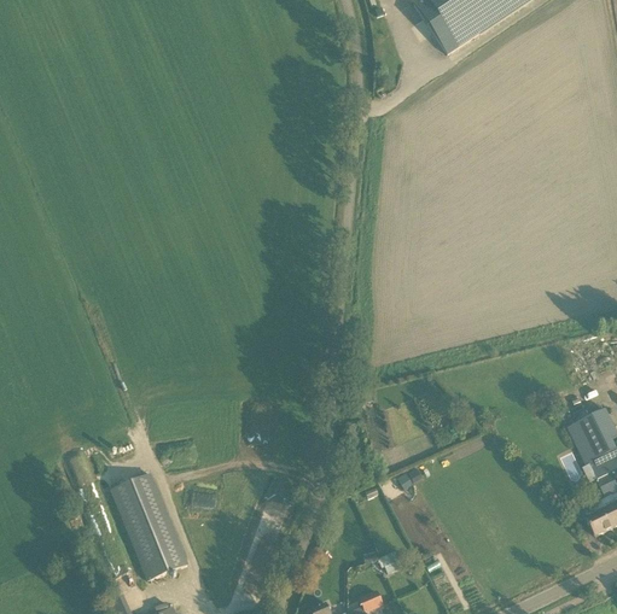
[(412,0),(448,53),(479,33),(481,33),(530,0),(412,0)]
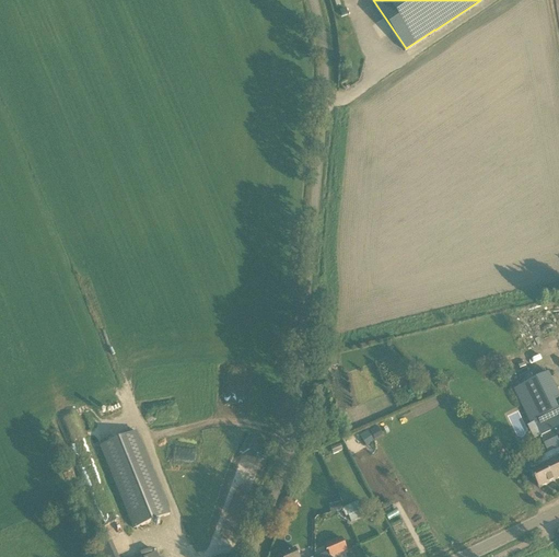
[(528,314),(525,318),(535,327),(539,323),(528,314)]
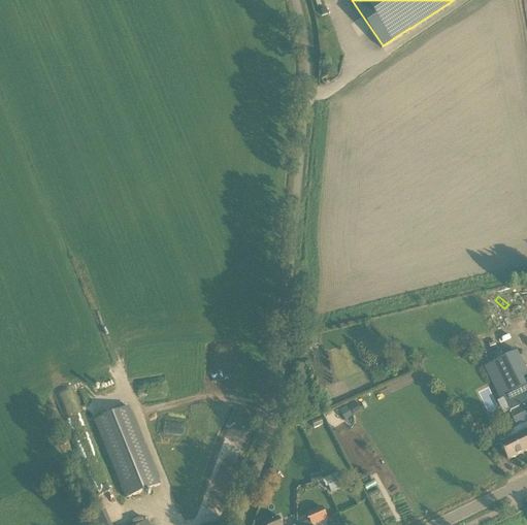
[(512,411),(509,412),(517,425),(526,420),(526,384),(511,392),(505,384),(526,373),(526,367),(518,349),(484,365),(500,397),(504,395),(512,411)]
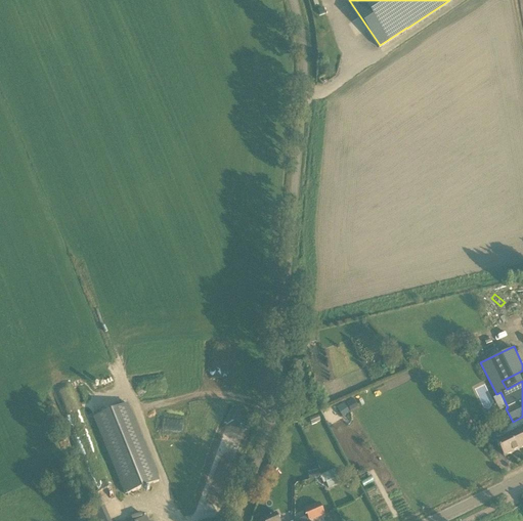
[(385,379),(376,384),(380,392),(389,388),(385,379)]
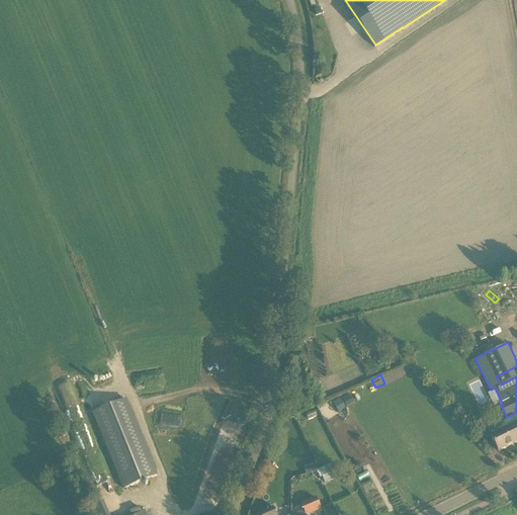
[(349,392),(342,396),(347,404),(354,400),(349,392)]
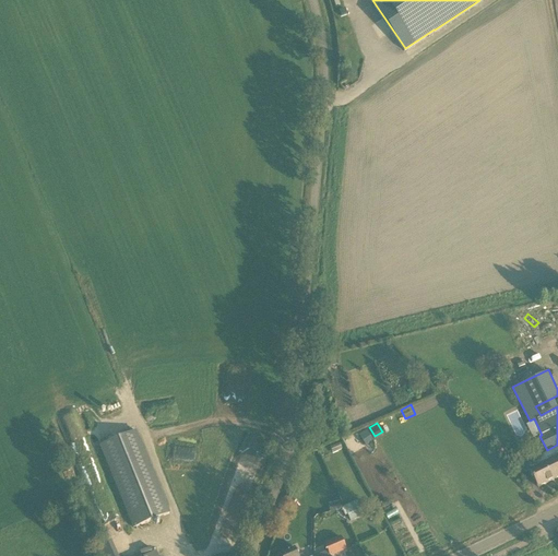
[(367,427),(359,433),(366,442),(372,438),(367,427)]
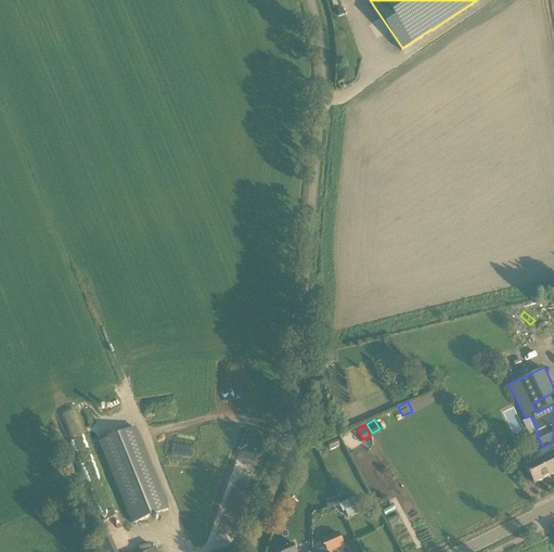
[(99,440),(132,522),(169,506),(136,425),(99,440)]
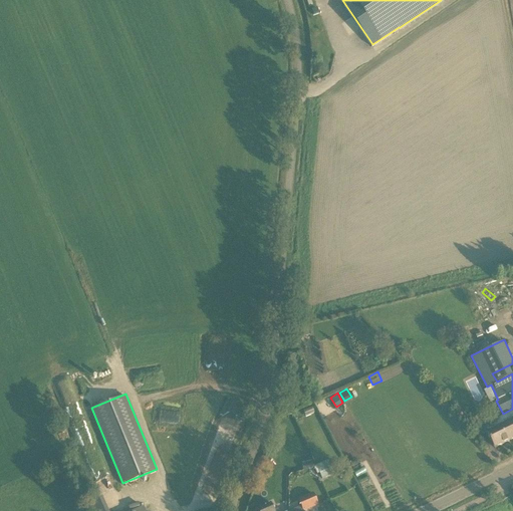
[(304,409),(306,415),(315,411),(312,406),(304,409)]
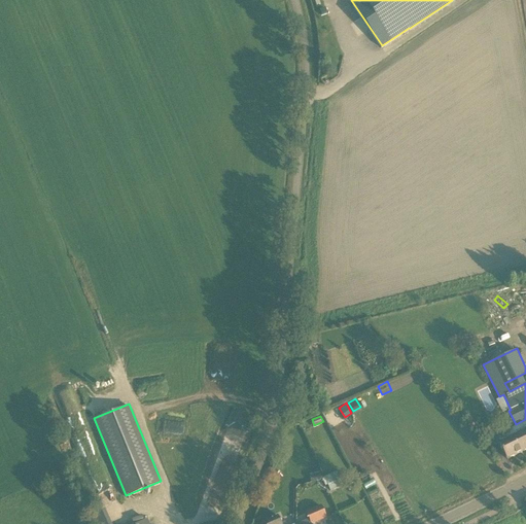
[(228,422),(206,491),(219,495),(241,426),(228,422)]
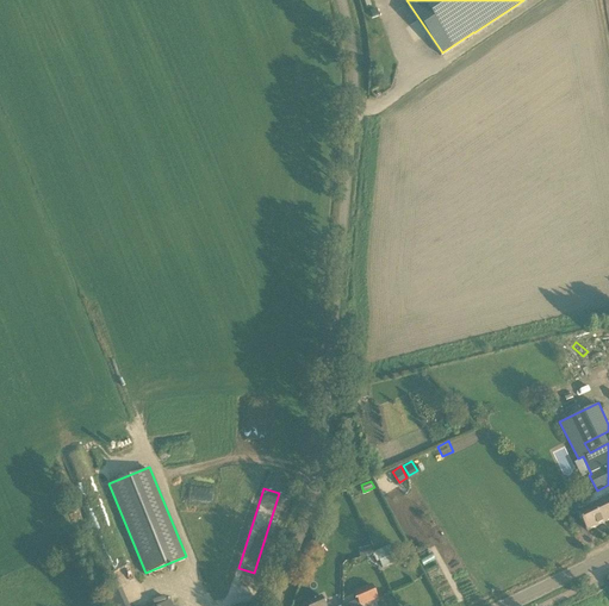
[(608,495),(579,510),(589,529),(608,519),(608,495)]
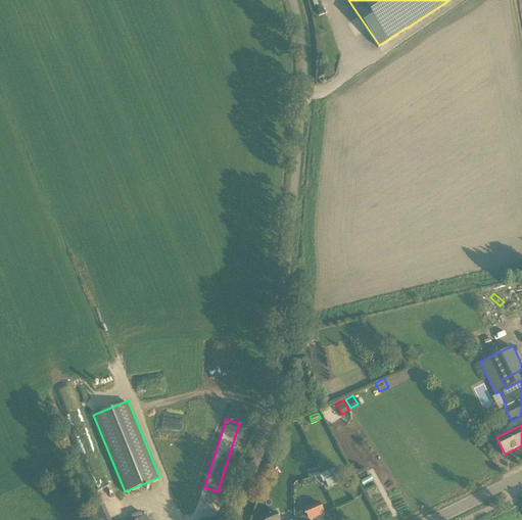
[(322,472),(327,485),(340,480),(335,466),(322,472)]
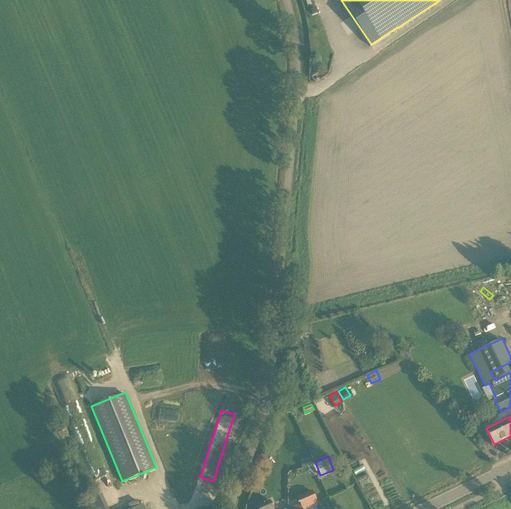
[(379,456),(370,458),(373,472),(382,469),(379,456)]
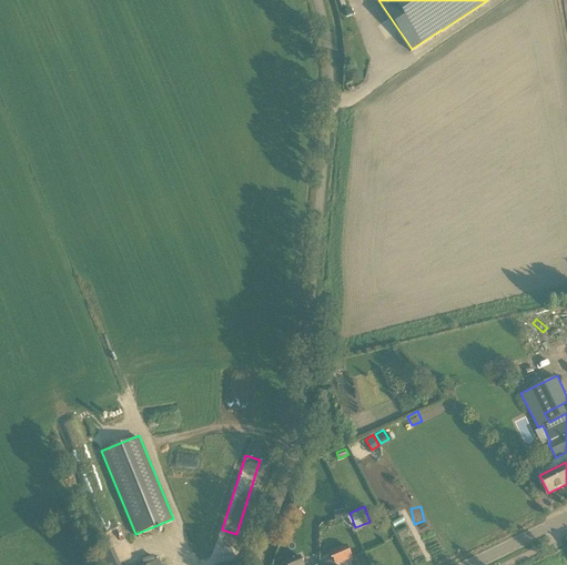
[(333,511),(335,518),(347,514),(345,507),(333,511)]
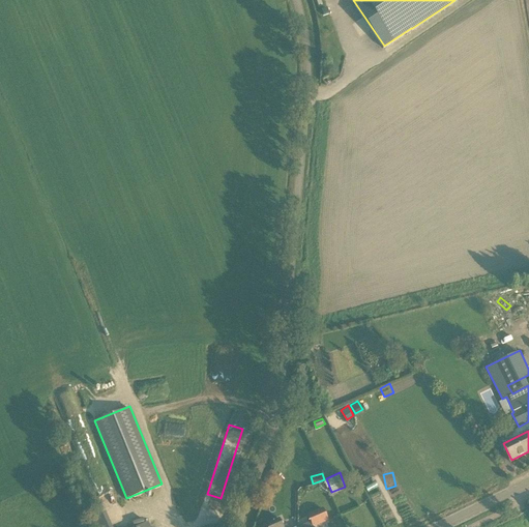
[(310,520),(297,525),(297,526),(314,526),(315,526),(313,526),(328,519),(323,506),(306,513),(310,520)]
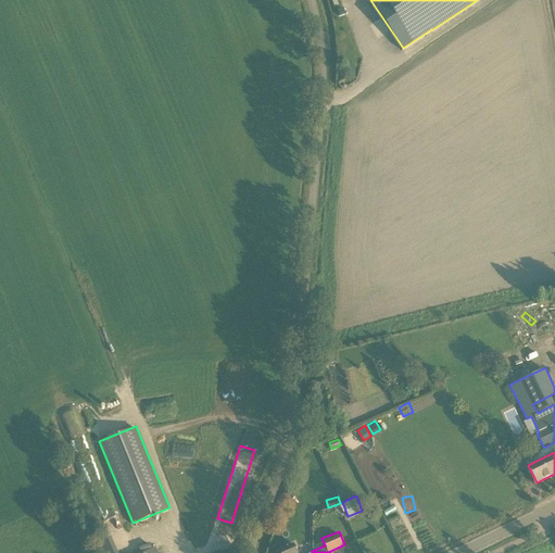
[(93,543),(98,552),(159,552),(155,545),(141,552),(141,550),(135,552),(117,552),(110,536),(93,543)]
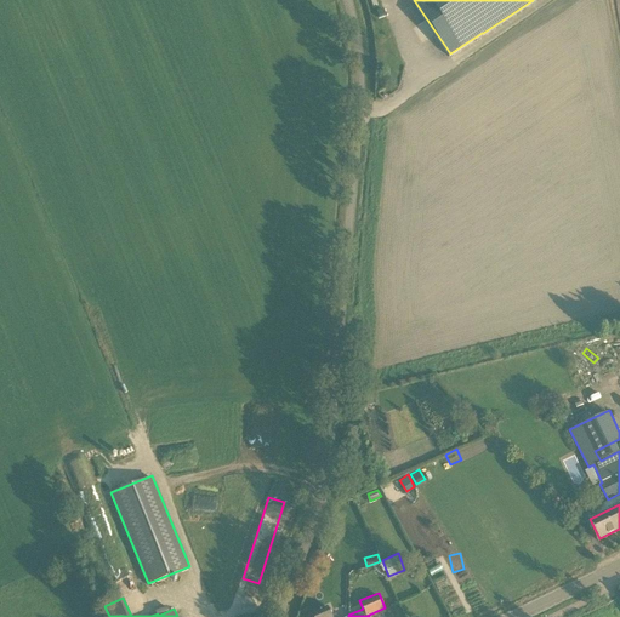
[(348,616),(348,615),(348,606),(331,613),(328,605),(311,612),(313,616),(348,616)]
